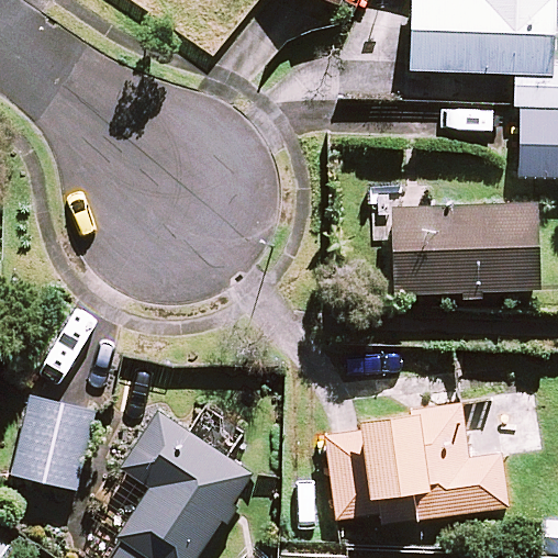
[(317,0),(338,9),(342,0),(317,0)]
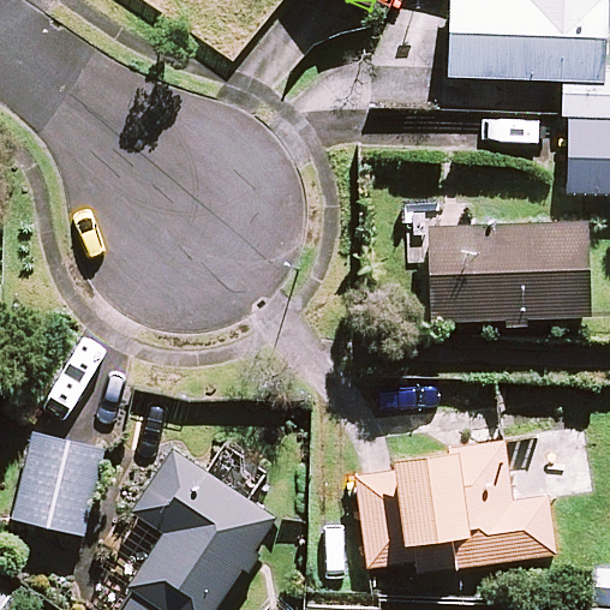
[(449,0),(447,77),(563,81),(563,70),(604,71),(606,0),(449,0)]
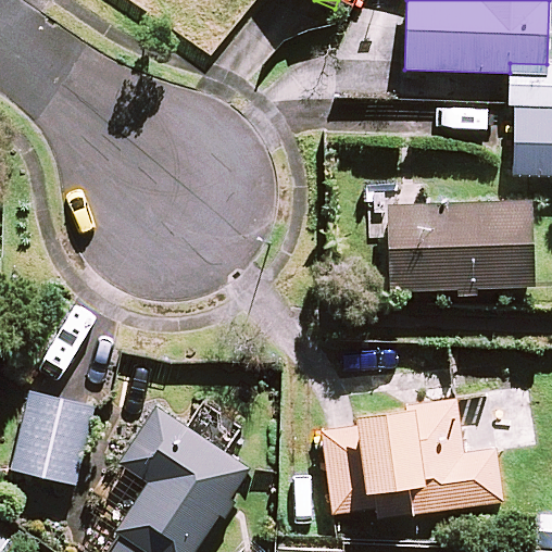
[(513,105),(551,107),(551,64),(547,64),(510,63),(510,73),(509,104),(509,105),(513,105)]
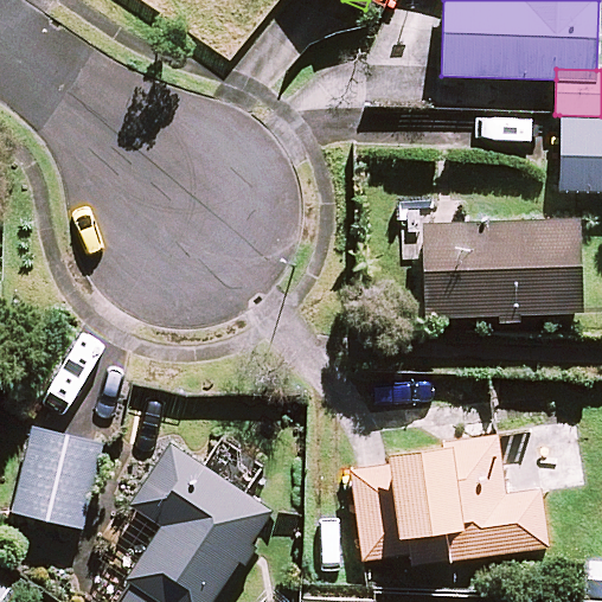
[(601,193),(601,116),(559,115),(557,192),(601,193)]
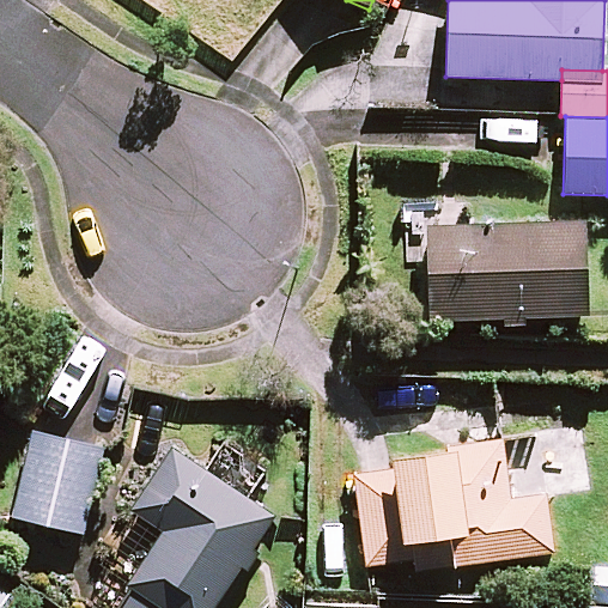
[(579,318),(578,222),(426,224),(429,321),(503,320),(503,328),(522,327),(522,320),(579,318)]
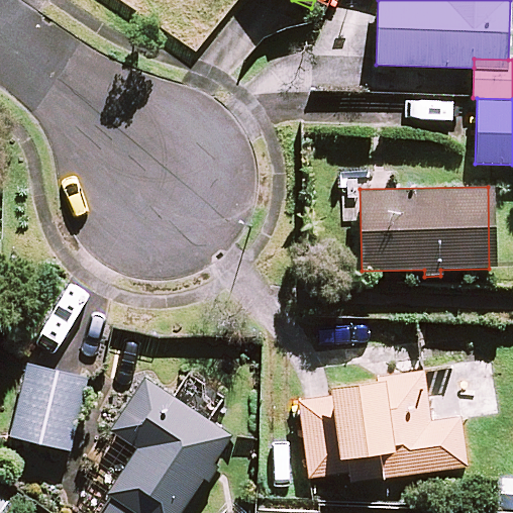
[(89,375),(26,362),(10,435),(73,448),(87,380),(89,375)]
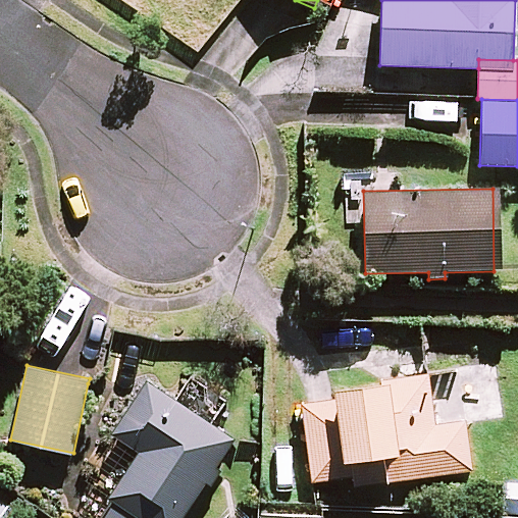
[(351,478),(353,487),(470,472),(457,376),(328,394),(329,402),(301,405),(311,483),(351,478)]
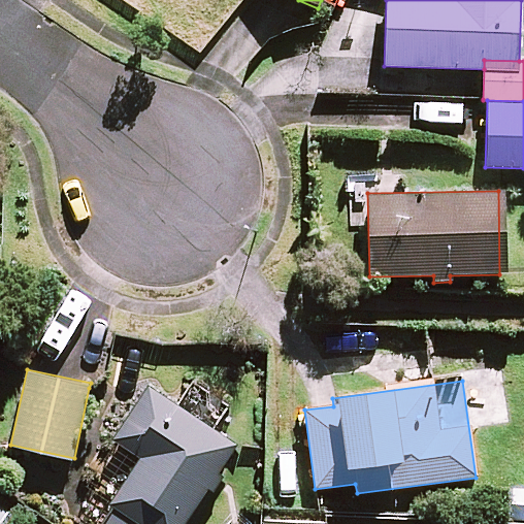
[(236,446),(143,384),(107,438),(137,458),(107,503),(112,508),(101,523),(184,523),(207,490),(213,493),(224,476),(219,472),(236,446)]
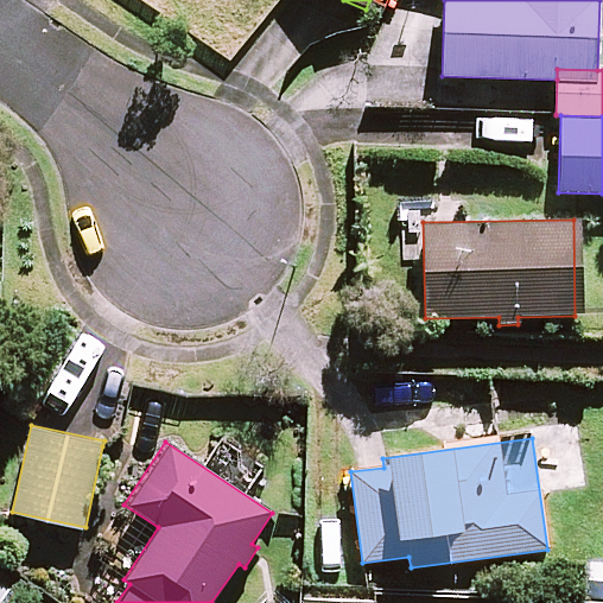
[(0,600),(10,588),(0,581),(0,600)]
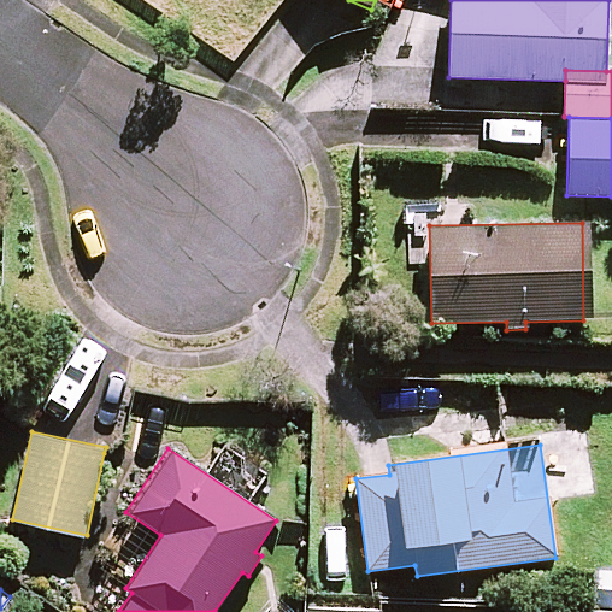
All buildings are outlined.
